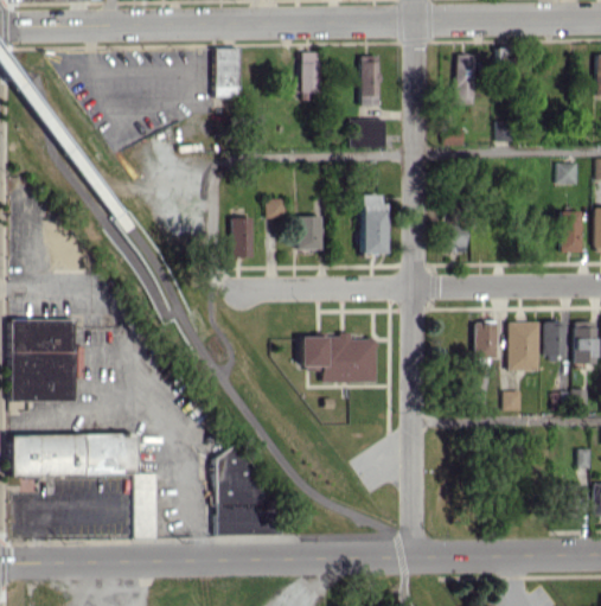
[(213,48),(215,97),(240,97),(238,48),(213,48)]
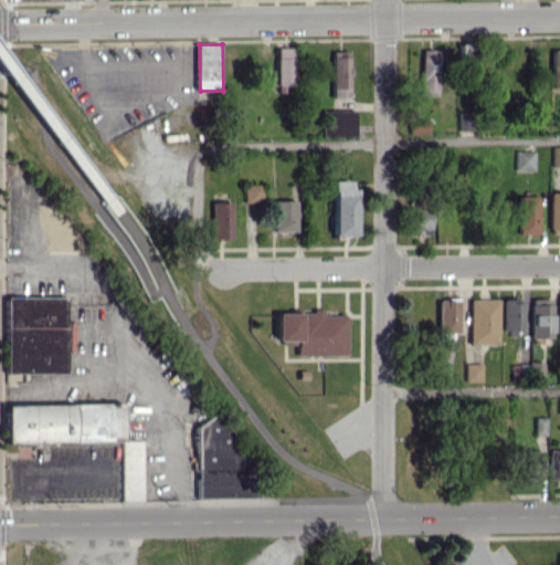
[(280,86),(296,87),(297,49),(281,48),(280,86)]
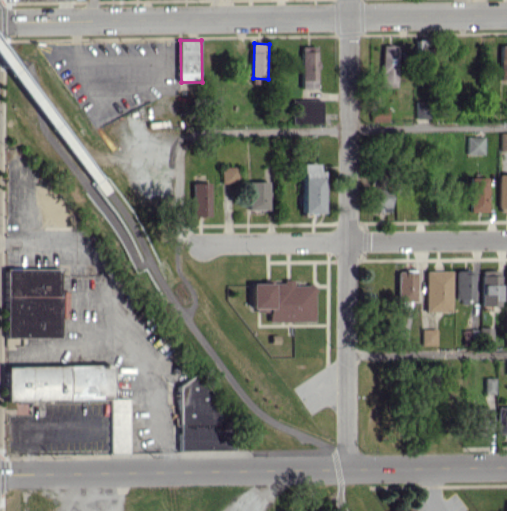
[(384,87),(399,87),(401,46),(385,46),(384,87)]
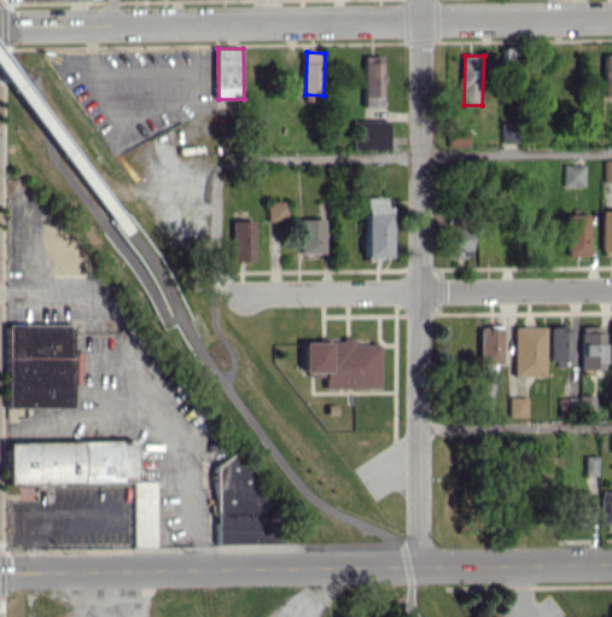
[(367,57),(367,108),(386,108),(386,57),(367,57)]
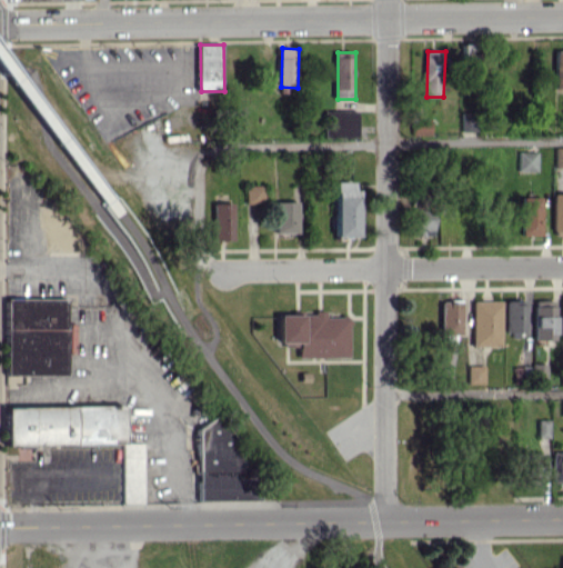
[(328,112),(328,138),(361,137),(360,111),(328,112)]
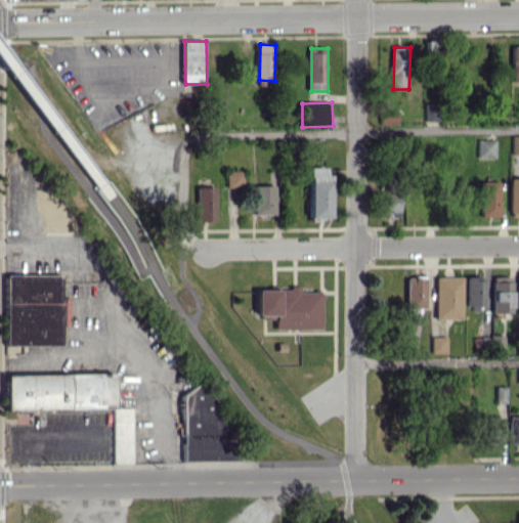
[(441,121),(442,104),(429,104),(429,121),(441,121)]
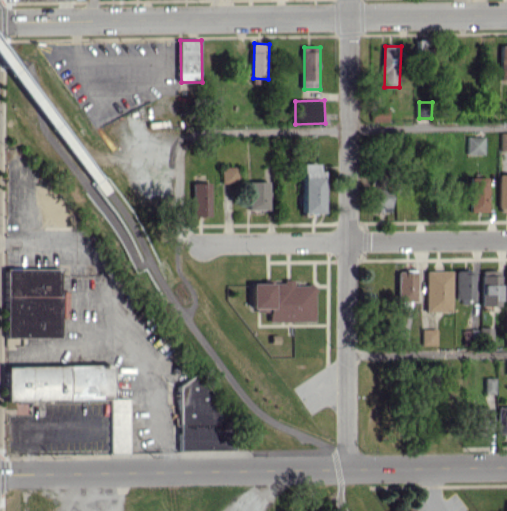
[(391,121),(390,108),(375,109),(375,121),(391,121)]
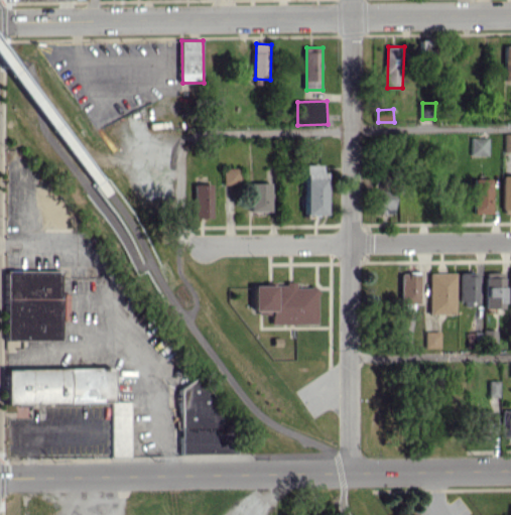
[(491,138),(474,138),(474,155),(491,155),(491,138)]
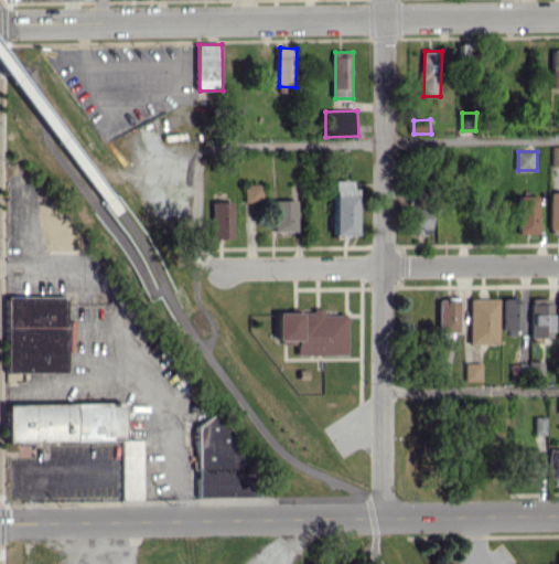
[(357,236),(357,181),(336,181),(336,236),(357,236)]
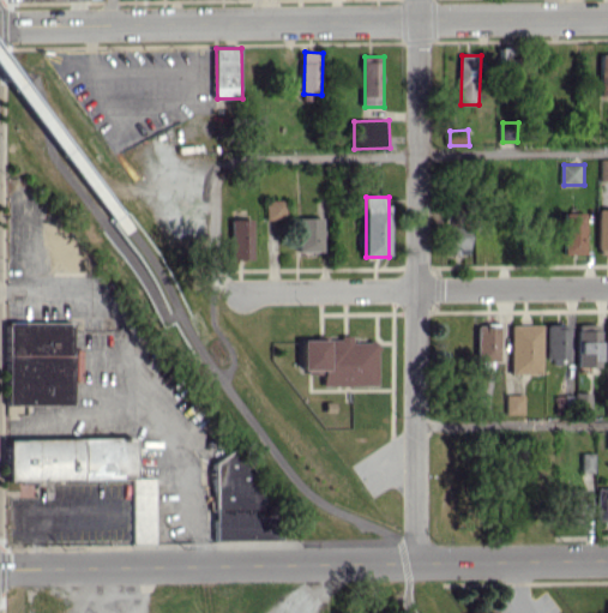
[(288,218),(288,200),(270,202),(270,220),(288,218)]
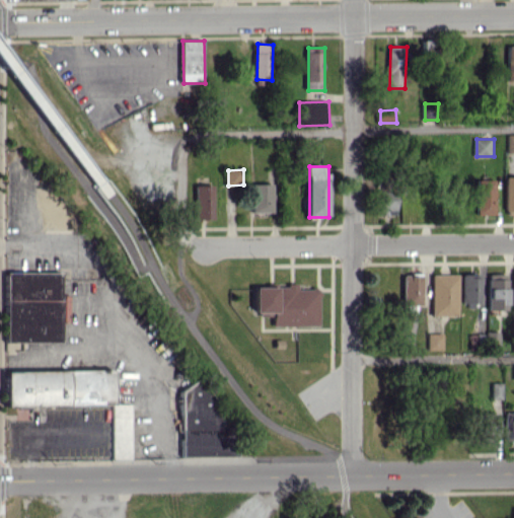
[(498,215),(498,180),(480,180),(479,215),(498,215)]
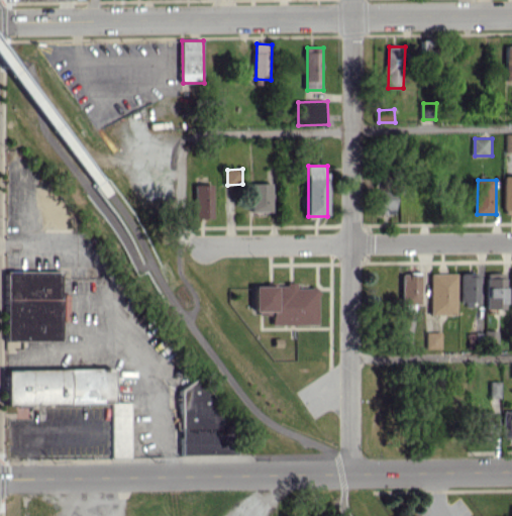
[(253,184),(253,212),(275,212),(274,184),(253,184)]
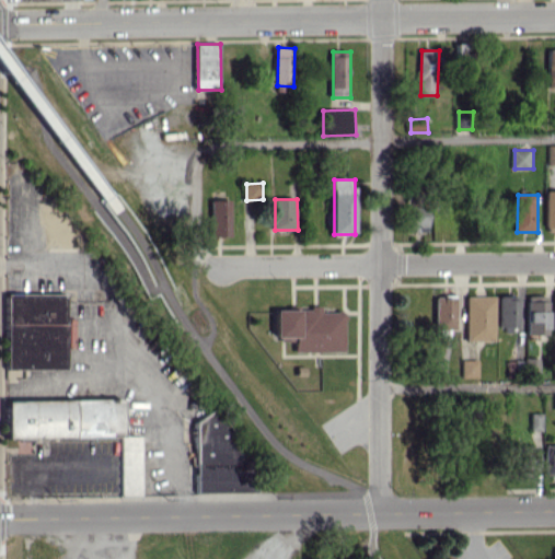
[(234,236),(233,200),(215,200),(215,237),(234,236)]
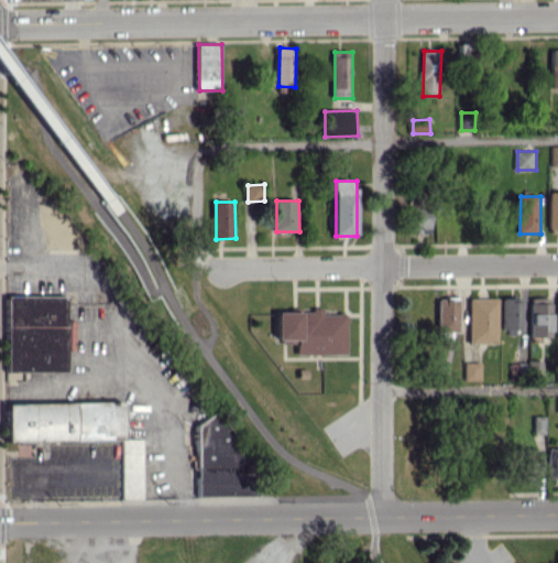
[(413,235),(433,235),(434,209),(413,208),(413,235)]
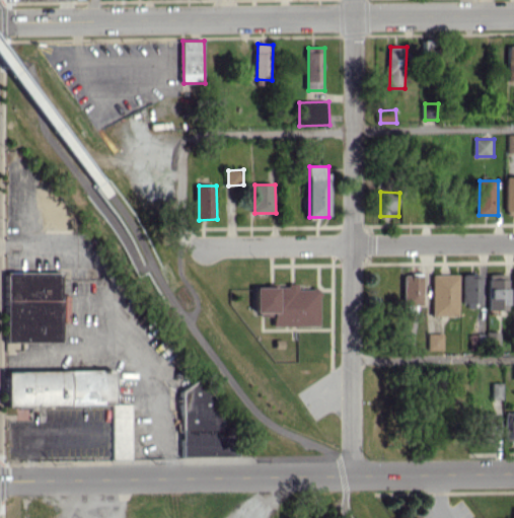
[(8,343),(64,343),(65,274),(9,273),(8,343)]
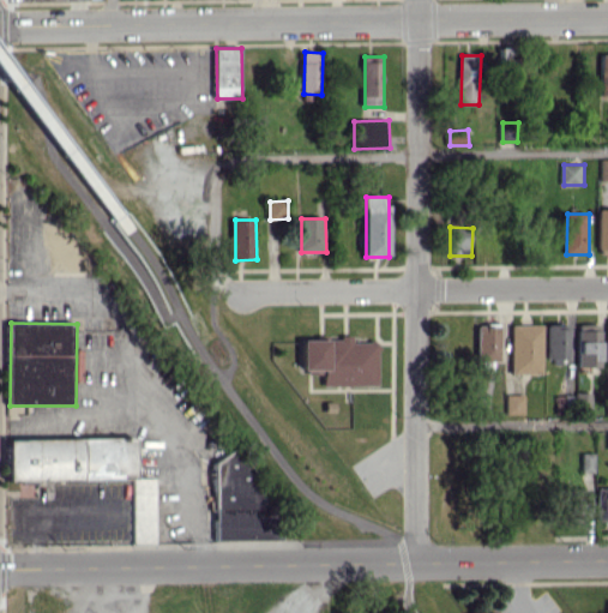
[(480,361),(503,361),(503,325),(481,325),(480,361)]
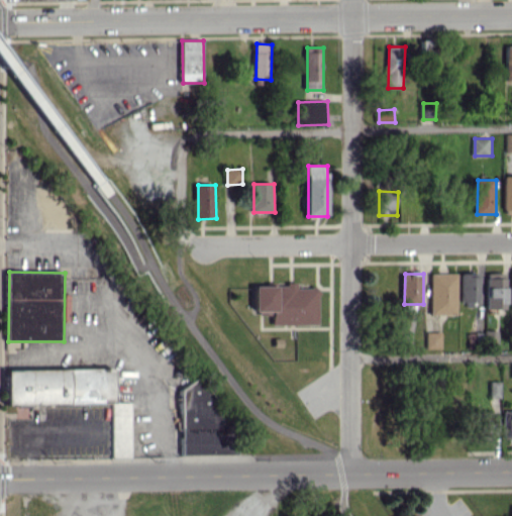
[(458,274),(432,274),(433,315),(459,315),(458,274)]
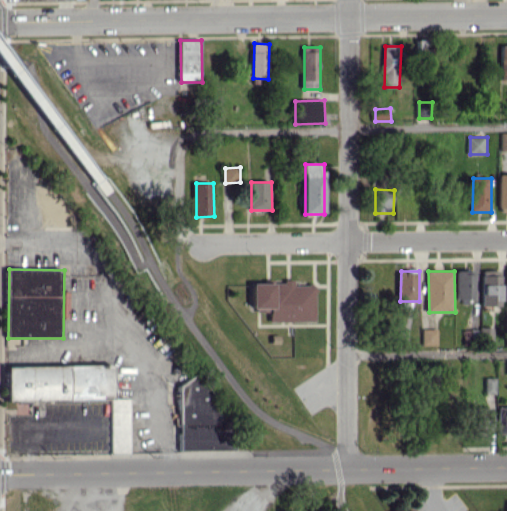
[(477,271),(459,271),(459,302),(478,301),(477,271)]
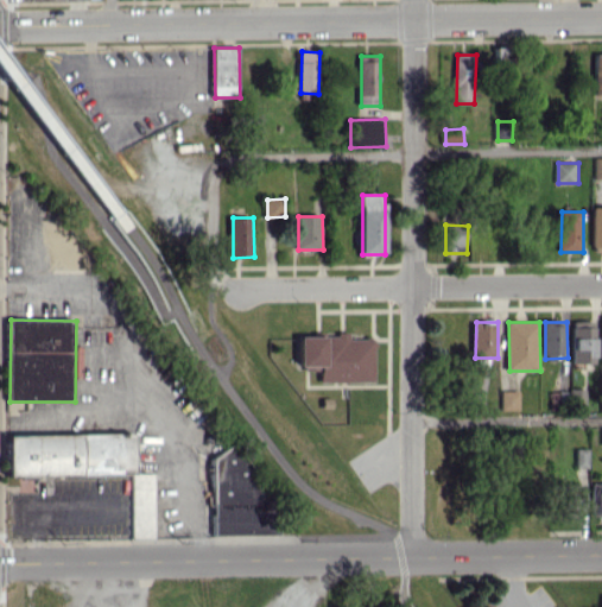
[(597,365),(599,322),(576,322),(576,365),(597,365)]
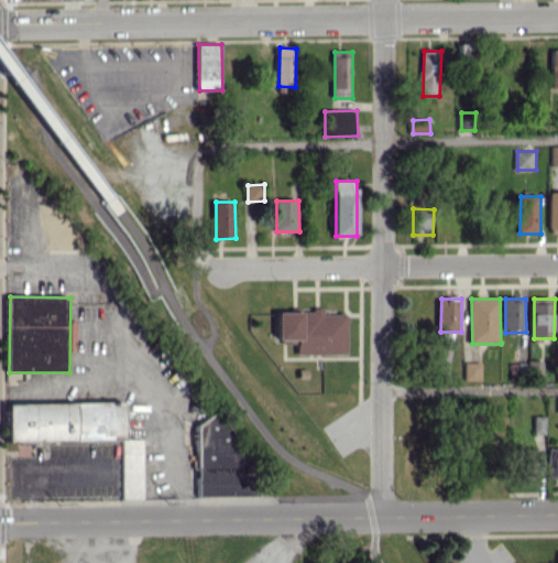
[(299,356),(350,355),(349,314),(327,315),(327,311),(280,312),(280,343),(299,343),(299,356)]
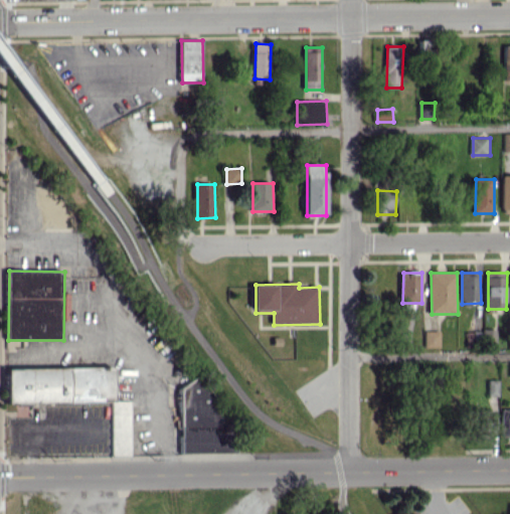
[(488,330),(488,348),(500,348),(500,330),(488,330)]
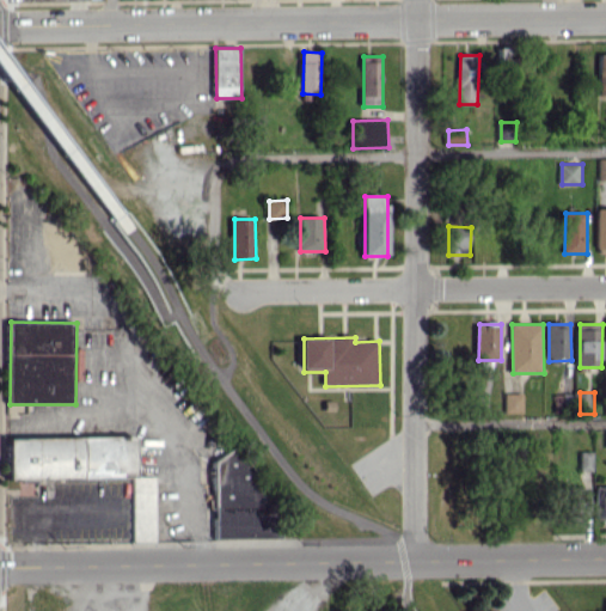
[(509,413),(527,413),(526,393),(509,395),(509,413)]
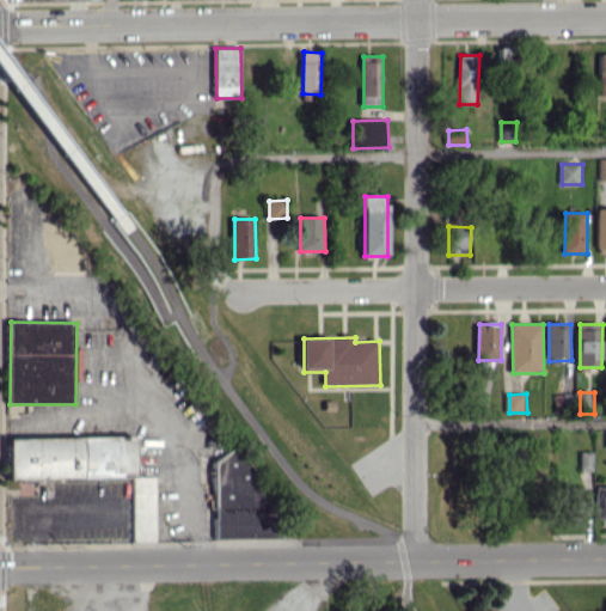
[(136,437),(10,439),(10,480),(136,477),(136,437)]
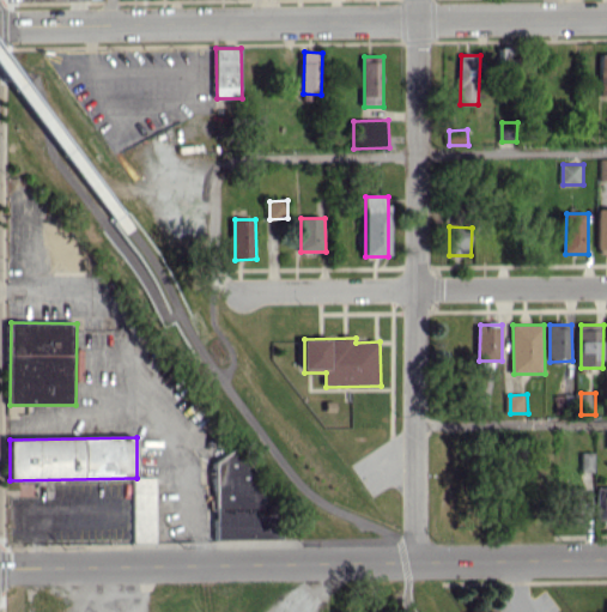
[(596,472),(596,453),(584,453),(584,472),(596,472)]
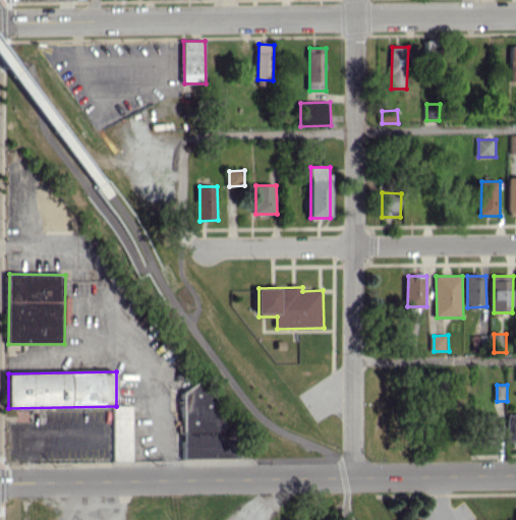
[(185,459),(233,458),(232,448),(222,448),(221,386),(183,387),(185,459)]
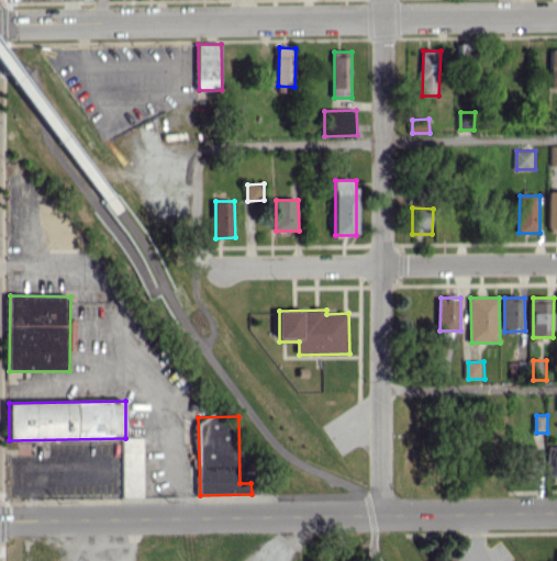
[(124,438),(125,497),(146,496),(145,438),(124,438)]
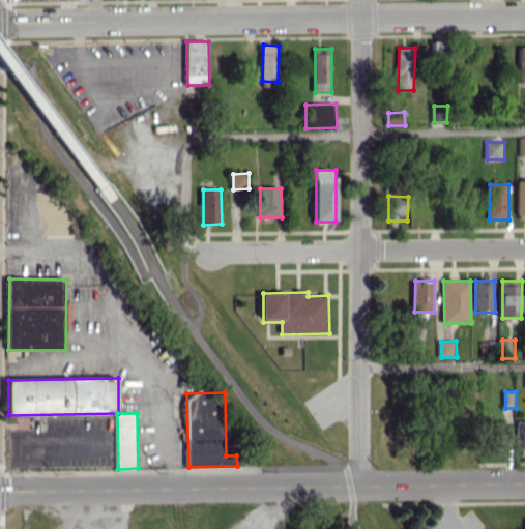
[(50,418),(68,418),(68,414),(19,415),(20,458),(33,458),(33,446),(25,446),(25,431),(50,431),(50,418)]
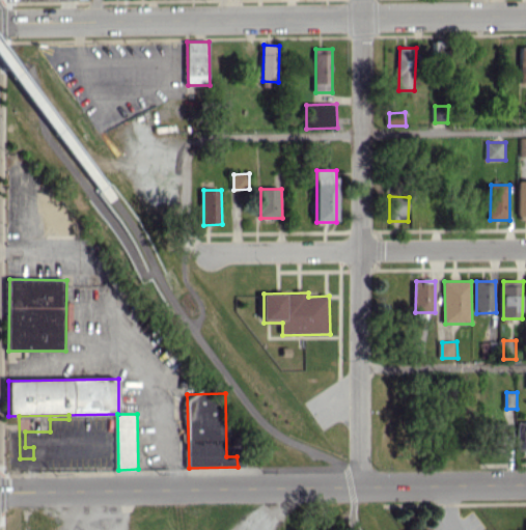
[(511,451),(513,424),(493,423),(492,450),(511,451)]
